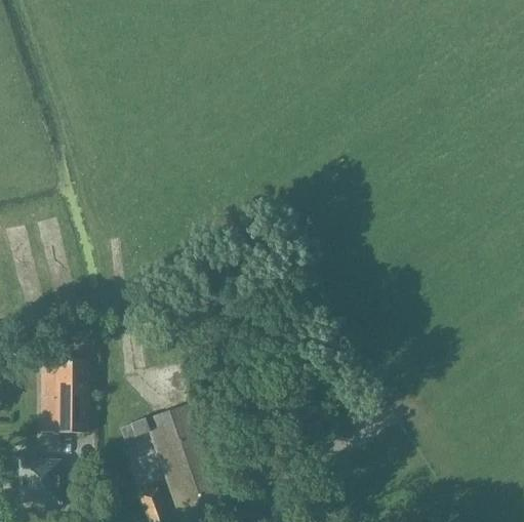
[(40,431),(87,432),(88,358),(41,357),(40,431)]
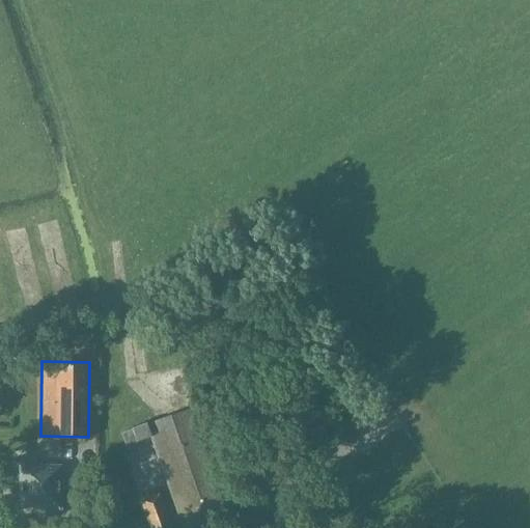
[(124,445),(149,436),(182,527),(219,527),(234,523),(228,505),(245,500),(219,429),(202,436),(192,407),(119,433),(124,445)]
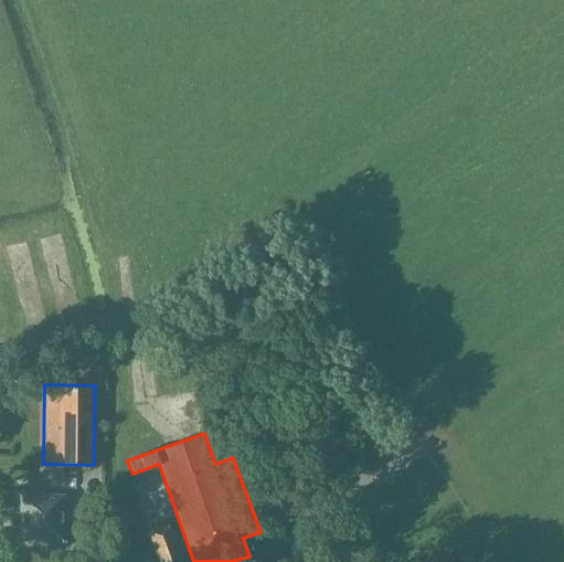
[(21,487),(21,539),(64,539),(65,494),(34,494),(34,487),(21,487)]
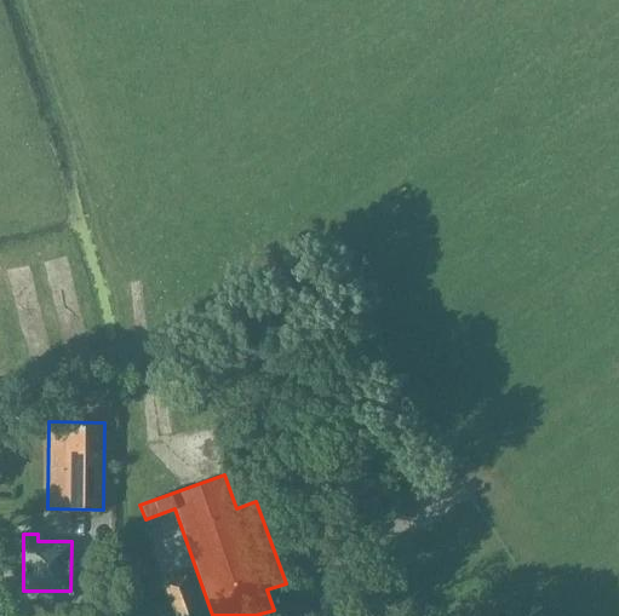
[(164,582),(175,615),(196,615),(183,575),(164,582)]
